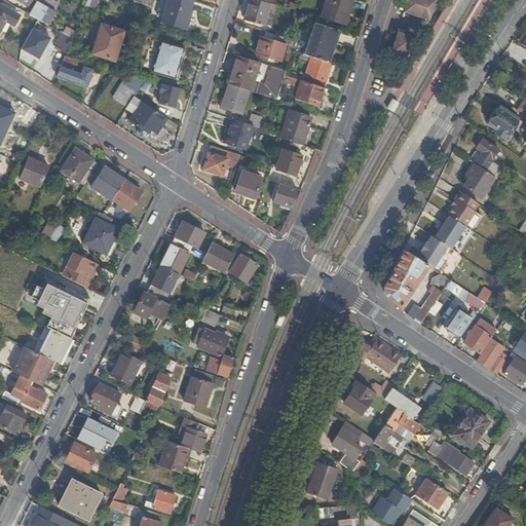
[(17,0),(30,6),(27,12),(41,21),(48,7),(39,2),(35,0),(17,0)]
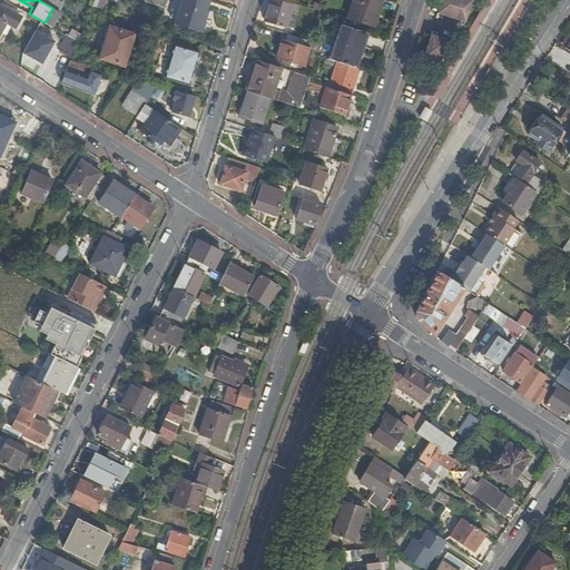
[(56,0),(43,0),(42,2),(52,8),(53,9),(59,1),(56,0)]
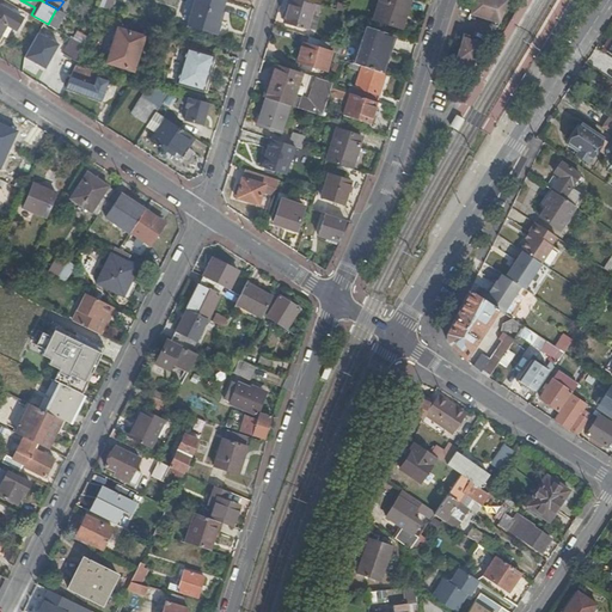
[(215,22),(221,2),(213,0),(183,0),(183,5),(184,5),(182,10),(202,17),(200,29),(214,34),(218,23),(215,22)]
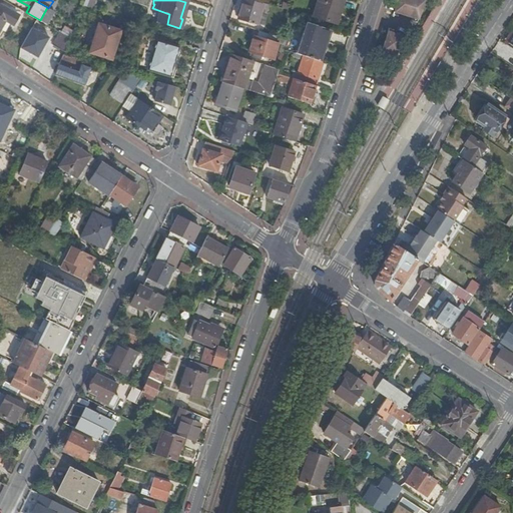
[(260,4),(248,0),(237,0),(235,7),(238,8),(235,17),(253,23),(258,11),(265,12),(267,4),(261,2),(260,4)]
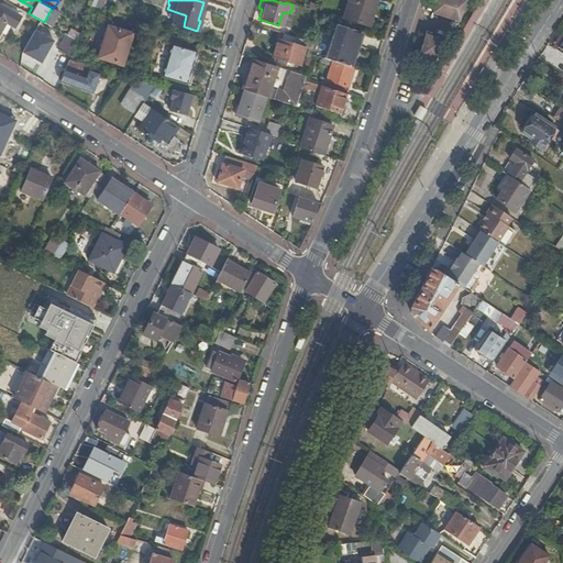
[(345,0),(340,17),(368,25),(376,0),(345,0)]
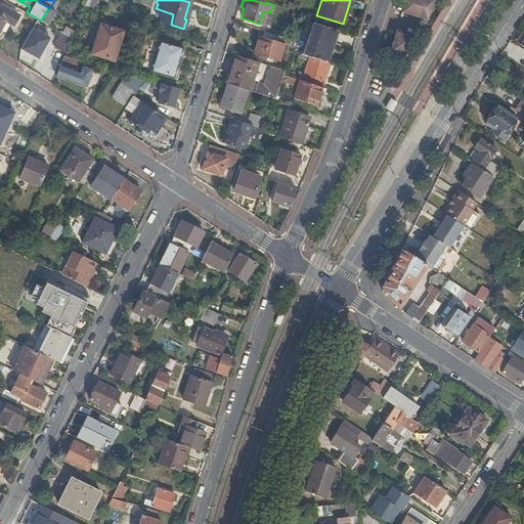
[(402,0),(398,15),(410,18),(416,0),(402,0)]
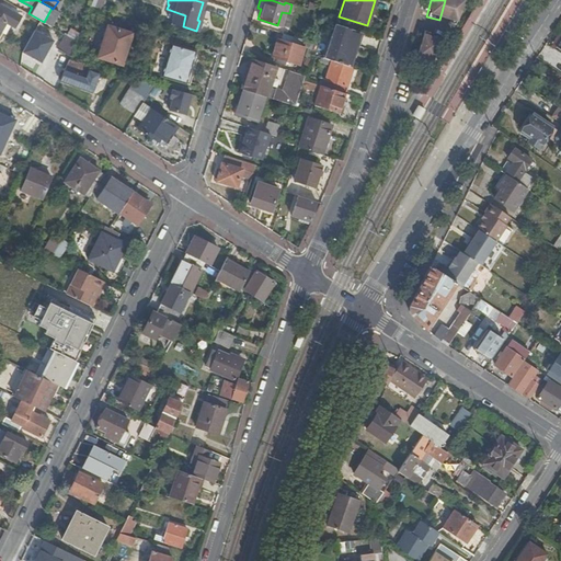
[(460,2),(451,0),(445,0),(439,20),(453,24),(460,2)]
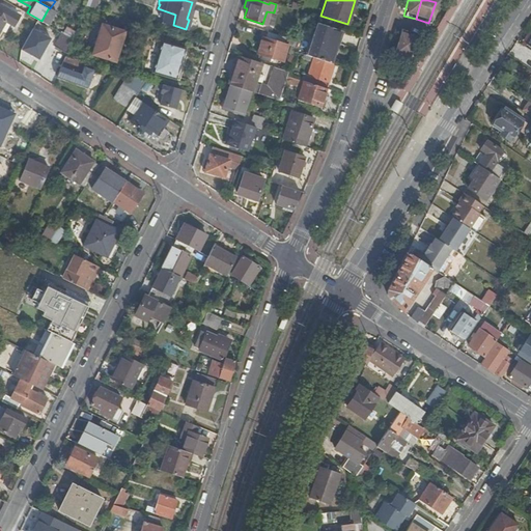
[(0,26),(5,29),(9,22),(15,12),(0,4),(0,26)]
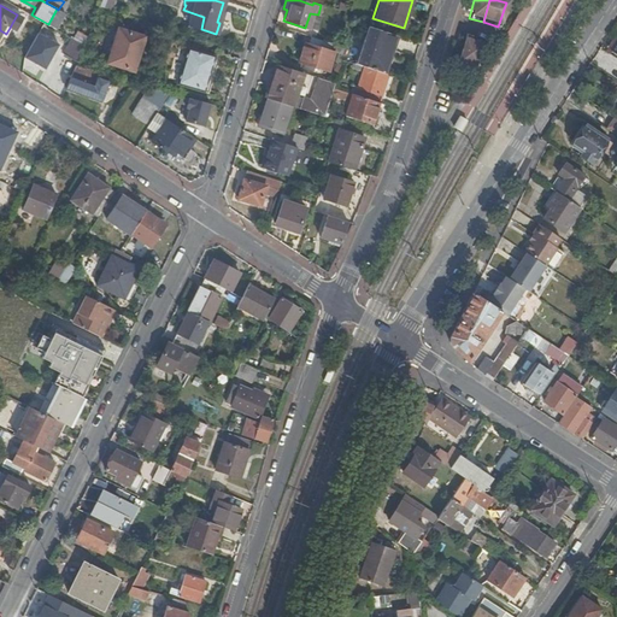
[(21,16),(17,15),(11,25),(15,27),(21,16)]
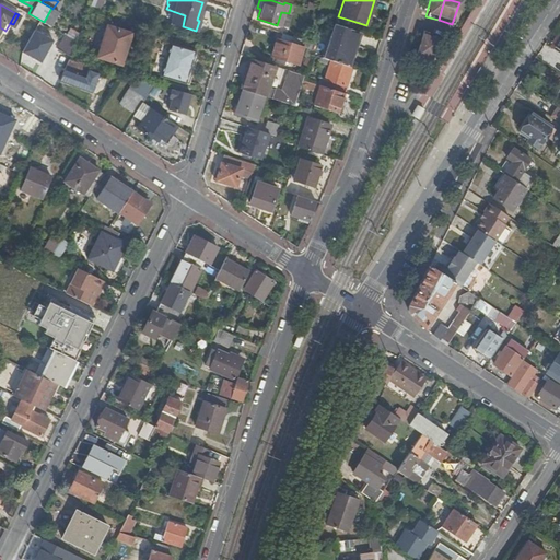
[(129,31),(105,24),(96,56),(119,62),(129,31)]
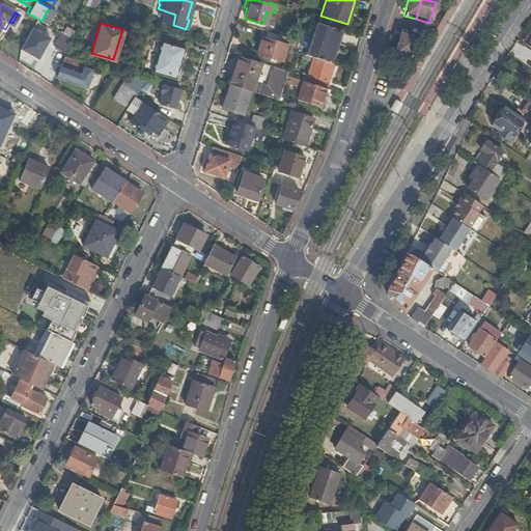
[(340,30),(318,23),(308,56),(330,62),(336,43),(340,30)]
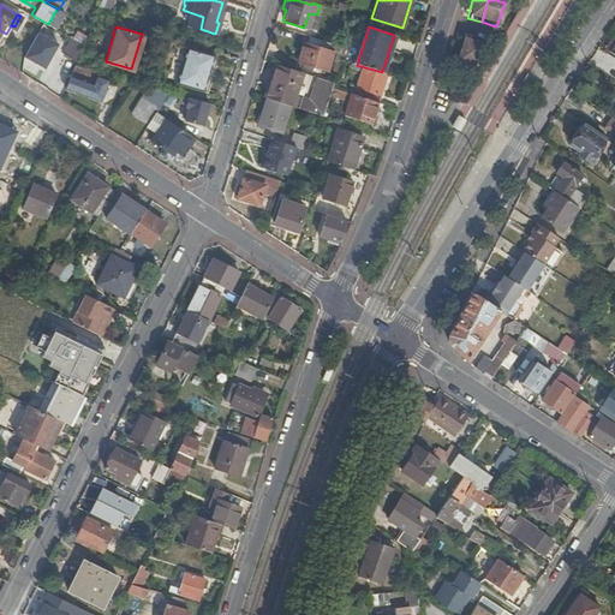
[(401,37),(394,35),(389,49),(396,52),(401,37)]
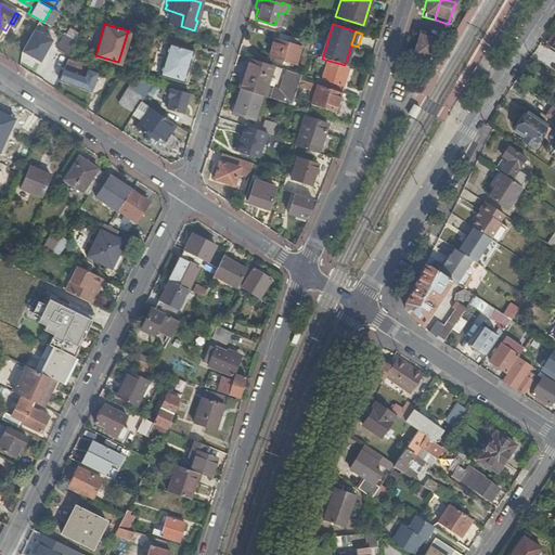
[(64,34),(56,46),(68,53),(74,39),(64,34)]
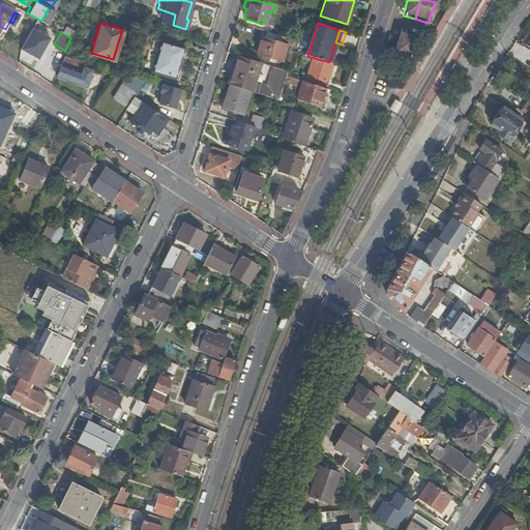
[(285,45),(260,36),(255,54),(280,61),(285,45)]
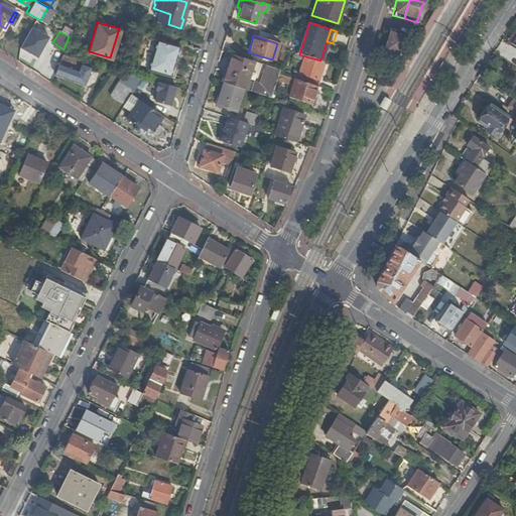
[(380,55),(394,59),(400,39),(387,35),(385,41),(380,55)]
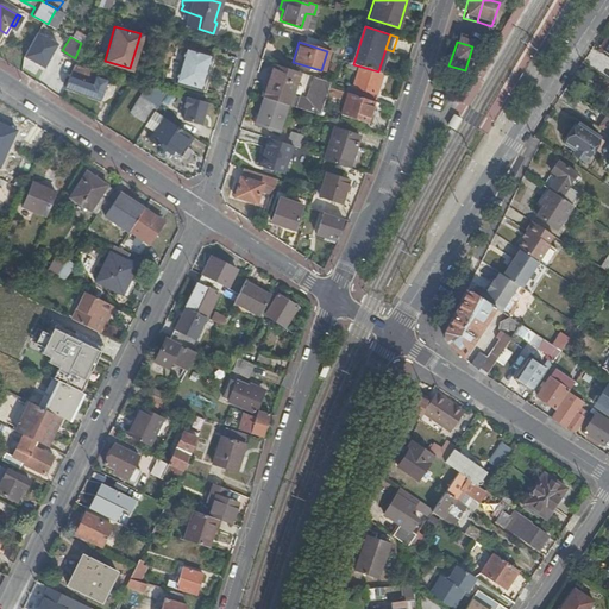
[(211,55),(184,46),(173,81),(200,89),(211,55)]
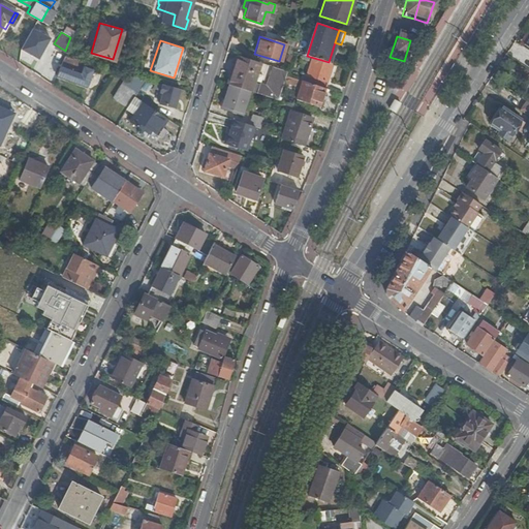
[(307,73),(301,71),(299,81),(301,81),(324,89),(332,63),(329,62),(307,56),(302,54),(301,57),(310,60),(307,73)]
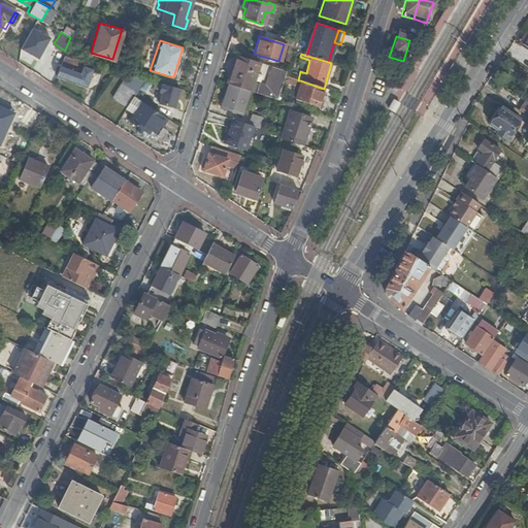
[(83,60),(63,55),(55,74),(85,86),(88,78),(97,81),(100,71),(81,65),(83,60)]
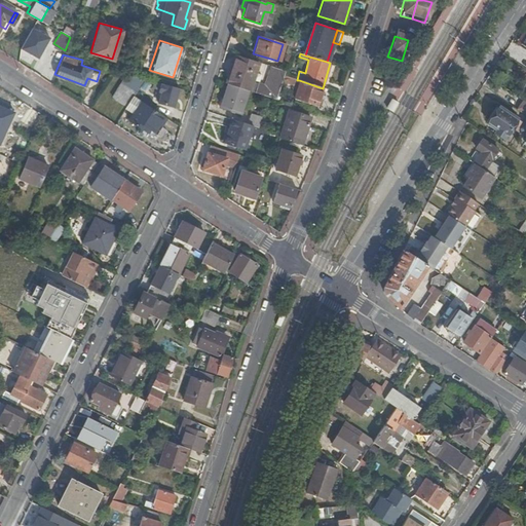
[(256,62),(234,55),(226,83),(247,90),(256,62)]
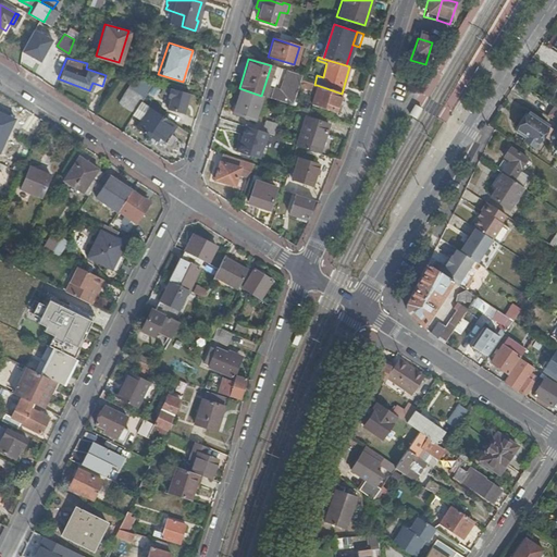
[(284,99),(281,98),(280,101),(282,102),(291,106),(299,79),(300,75),(293,73),(284,99)]
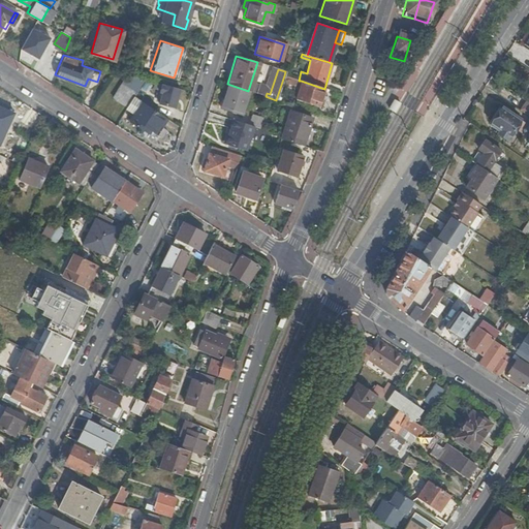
[(296,98),(318,105),(324,89),(301,81),(296,98)]
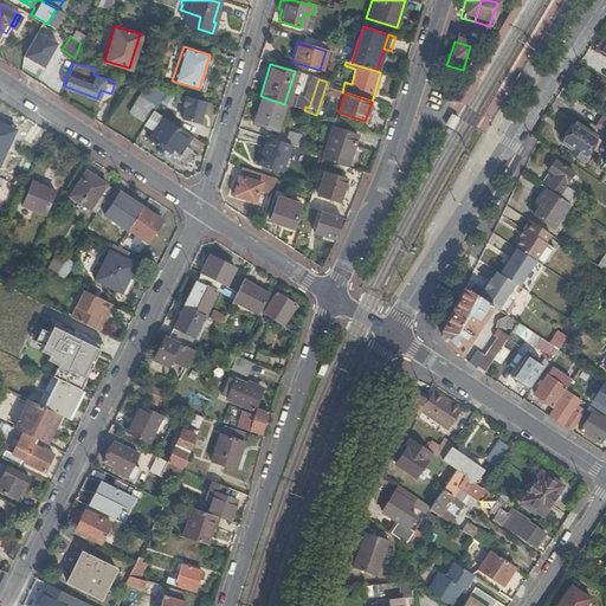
[(181,104),(184,105),(180,118),(198,123),(205,101),(184,95),(181,104)]
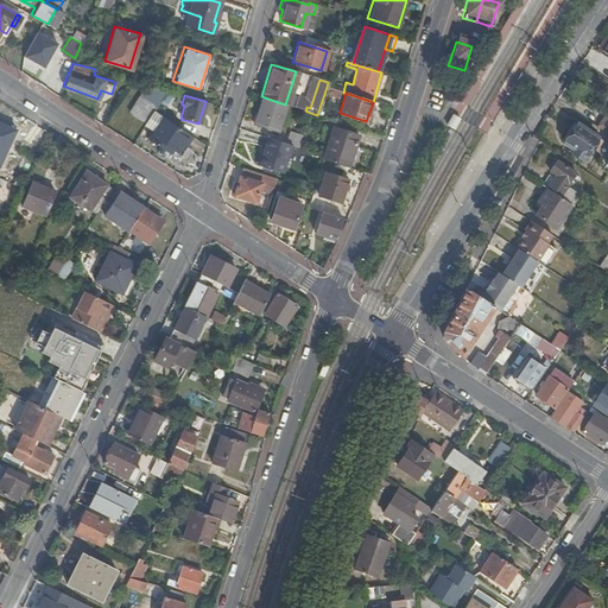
[(139,96),(128,112),(144,121),(151,111),(153,105),(139,96)]
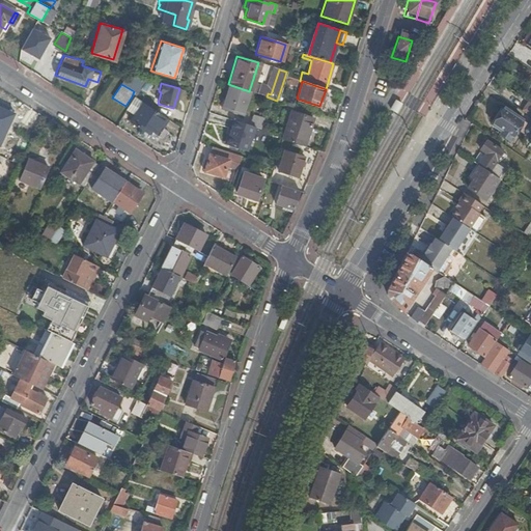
[(220,109),(241,115),(249,91),(228,84),(220,109)]
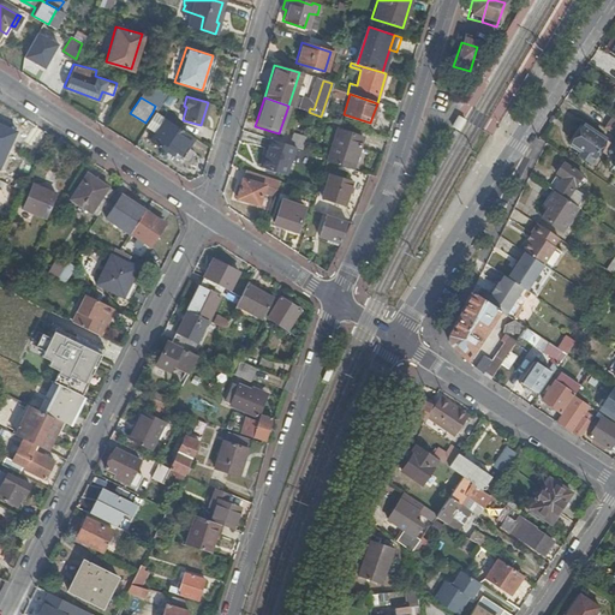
[(175,153),(187,135),(153,112),(145,123),(144,126),(153,133),(149,139),(165,150),(167,148),(175,153)]
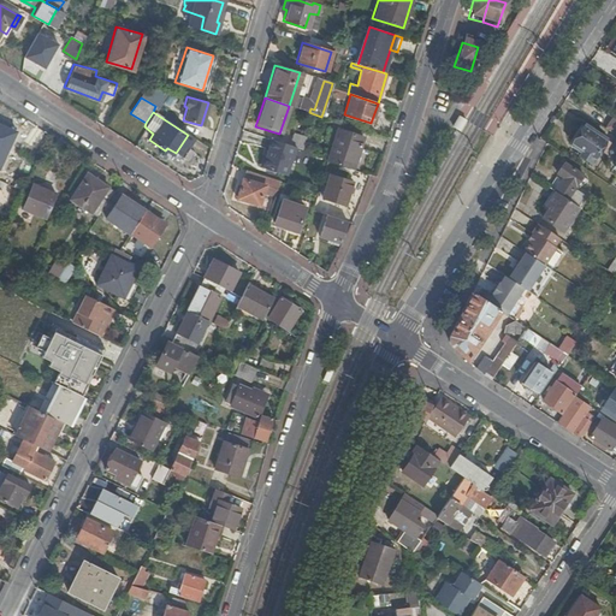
[(460,130),(465,122),(458,117),(454,126),(460,130)]
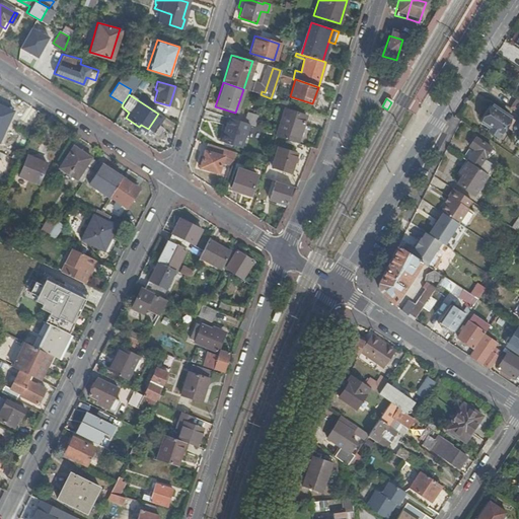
[(518,100),(515,98),(509,107),(518,114),(518,100)]
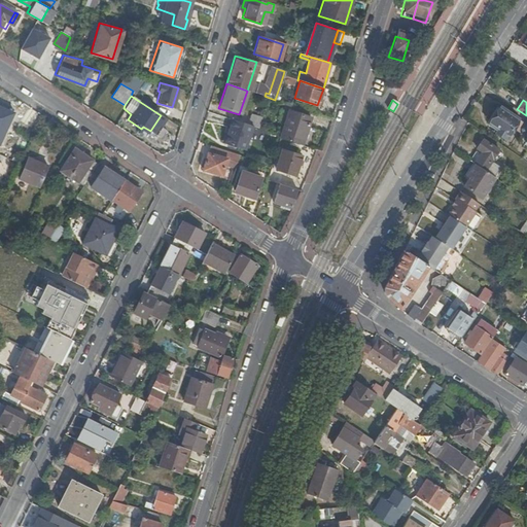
[(517,118),(500,107),(499,110),(491,123),(489,125),(496,130),(495,133),(503,138),(517,118)]
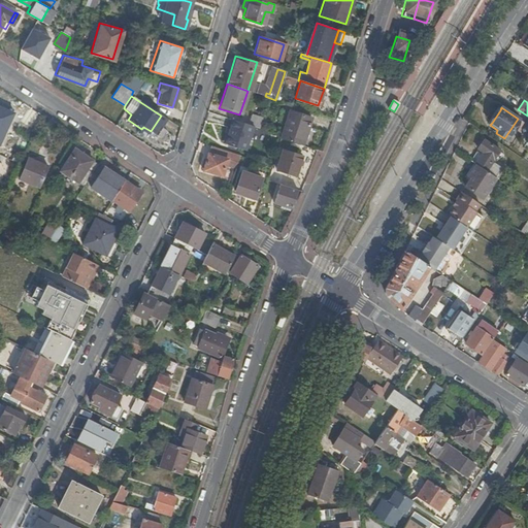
[(500,110),(497,108),(489,121),(492,123),(500,110)]
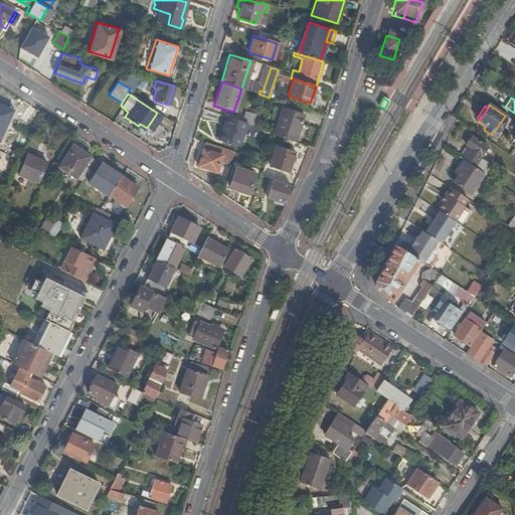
[(300,115),(279,108),(271,131),(274,132),(273,135),(291,141),(300,115)]
